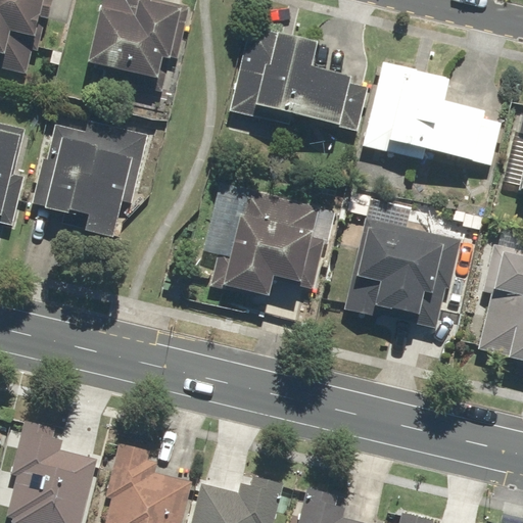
[(32,52),(37,53),(45,17),(50,18),(55,1),(52,0),(0,0),(0,68),(27,76),(32,52)]
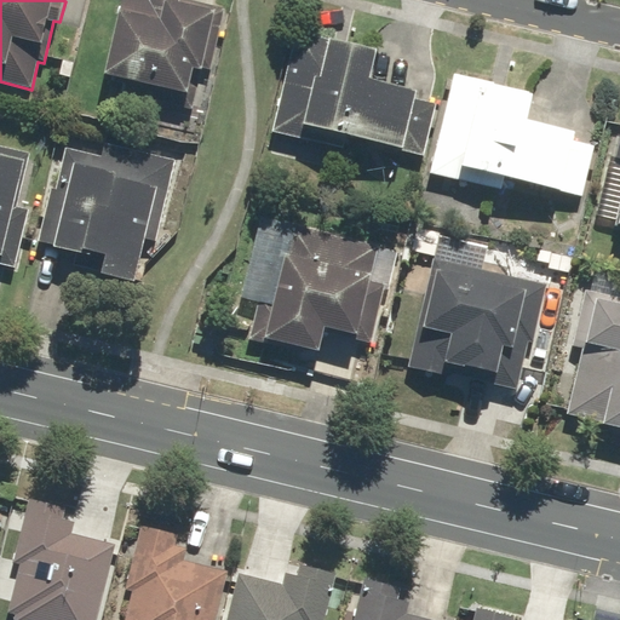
[(121,0),(105,73),(127,78),(124,92),(196,109),(218,7),(183,0),(121,0)]
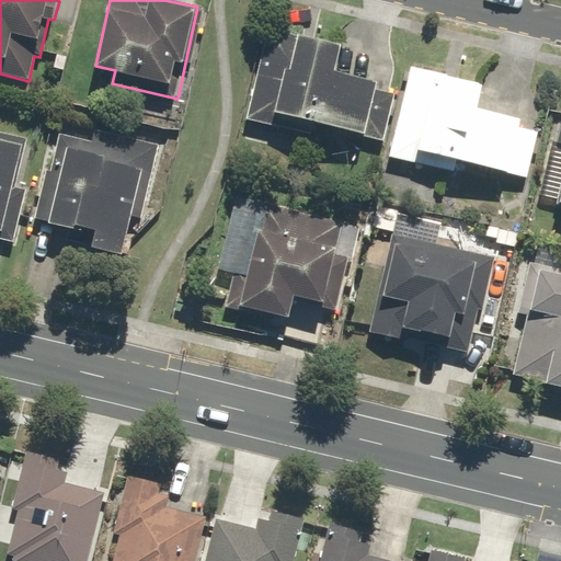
[(282,45),(264,41),(245,117),(290,128),(293,118),(361,135),(374,79),(333,69),(339,46),(285,33),(282,45)]
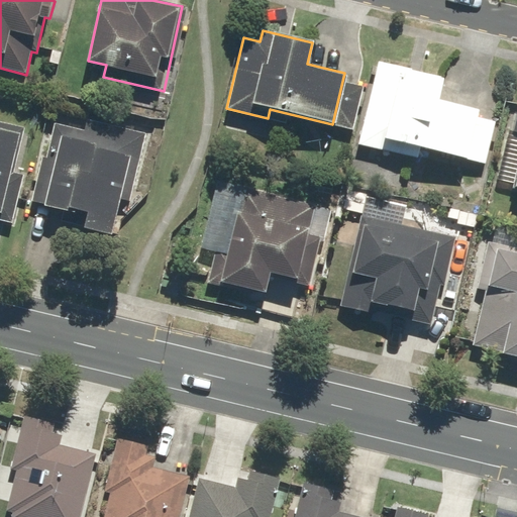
[(70,49),(46,46),(42,70),(67,74),(70,49)]
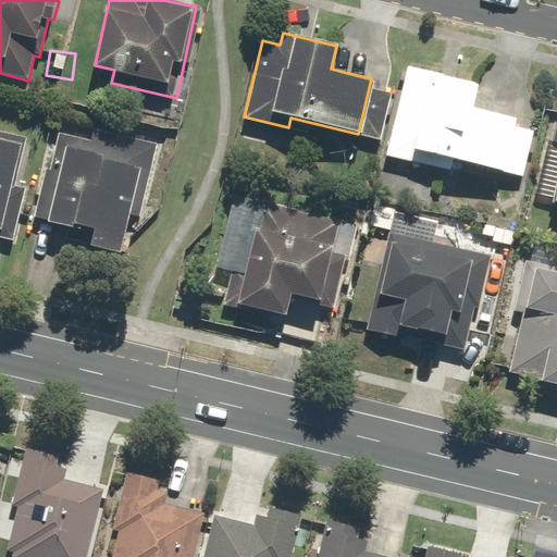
[(478,84),(407,65),(384,153),(448,171),(453,158),(500,170),(498,178),(512,183),(515,174),(522,176),(534,132),(511,126),(514,116),(472,106),(478,84)]
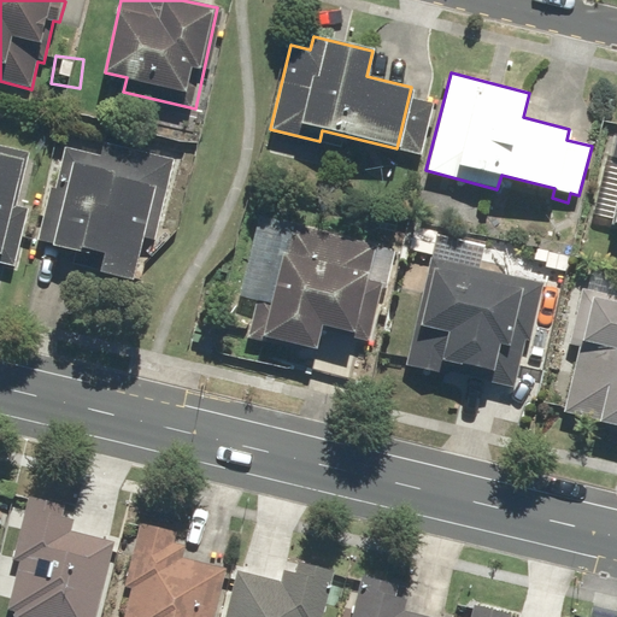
[(616,134),(612,159),(604,158),(591,217),(616,222),(616,134)]
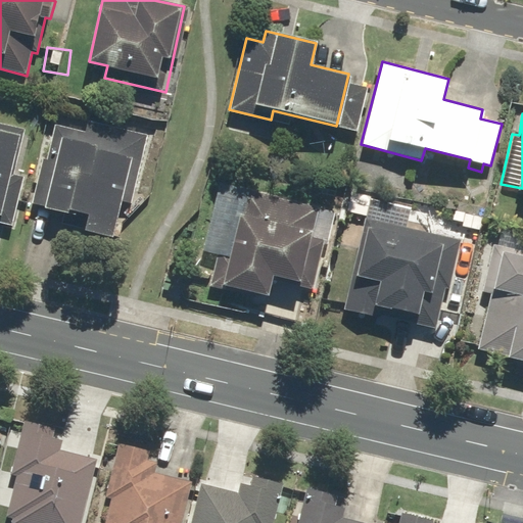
[(87,132),(55,124),(46,161),(39,159),(29,202),(84,216),(80,232),(112,240),(131,164),(139,167),(146,135),(89,121),(87,132)]
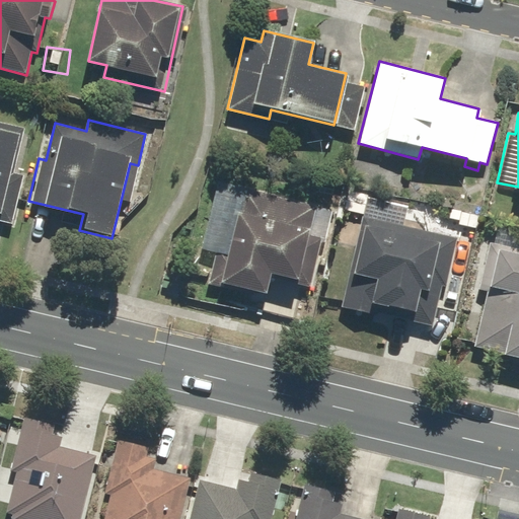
[(0,211),(1,212),(19,130),(0,125),(0,211)]
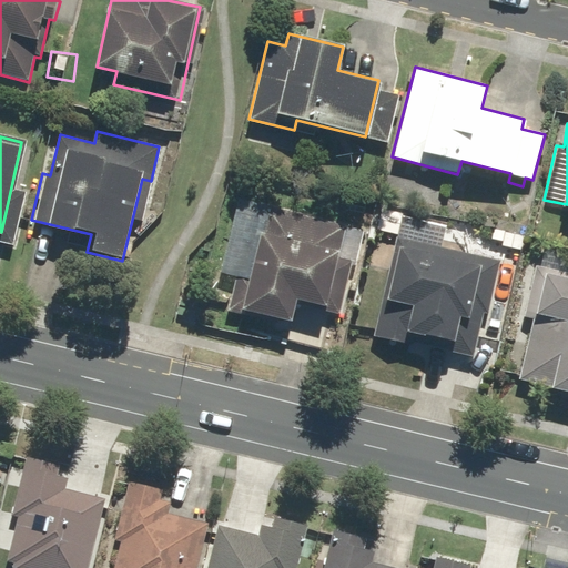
[(344,224),(239,199),(221,272),(246,279),(240,308),(291,321),(296,297),(325,305),(337,259),(355,263),(362,235),(343,231),(344,224)]
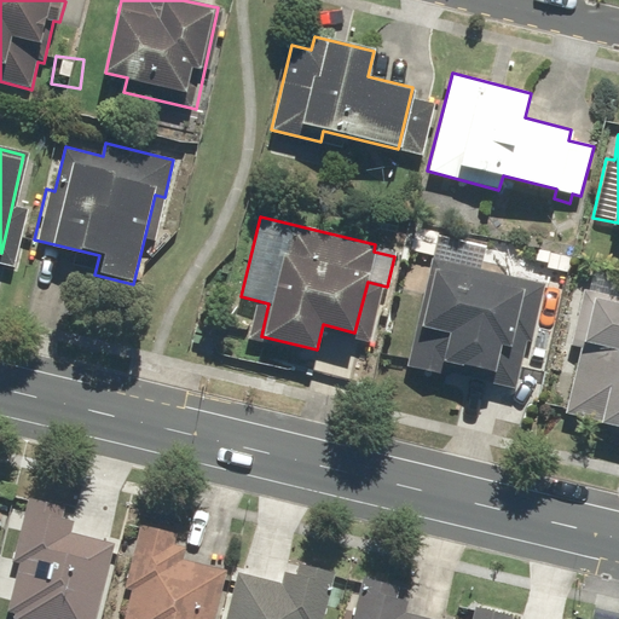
[(543,284),(432,258),(406,363),(463,377),(467,364),(493,371),(499,346),(509,348),(521,300),(538,304),(543,284)]
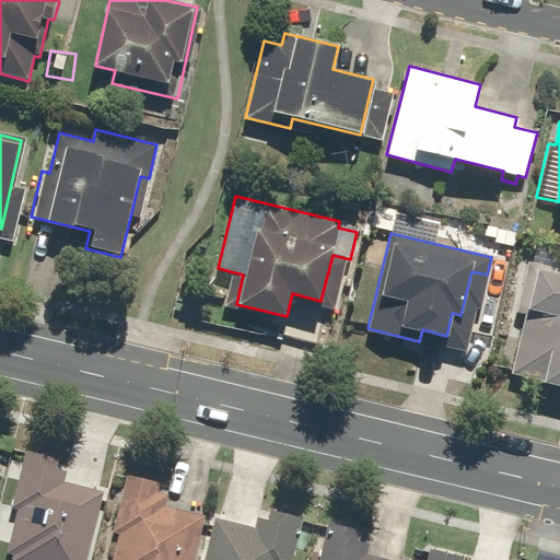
[(559,251),(536,245),(532,265),(525,264),(514,313),(524,315),(510,374),(559,386),(559,251)]
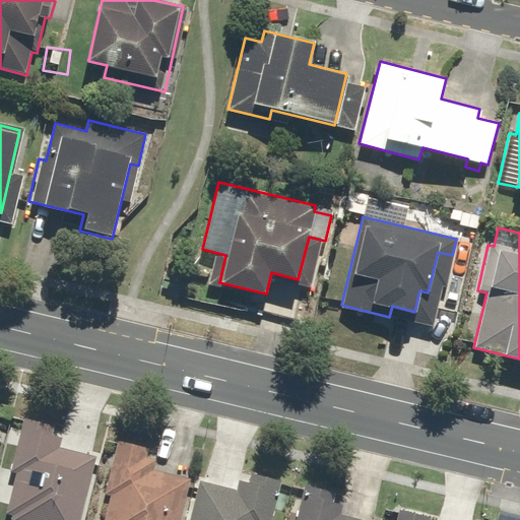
[(9,471),(13,472),(4,512),(11,513),(9,519),(79,519),(94,455),(59,447),(62,436),(53,434),(55,426),(22,418),(9,471)]
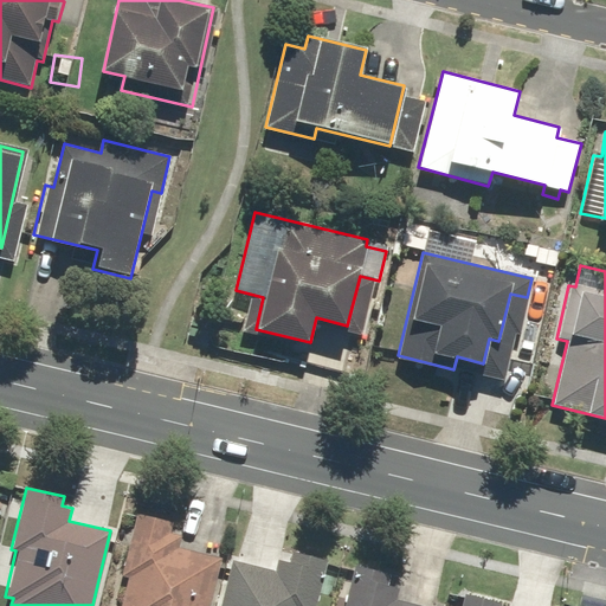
[(127,577),(120,605),(210,605),(221,559),(179,548),(182,536),(172,533),(174,521),(135,513),(121,575),(127,577)]
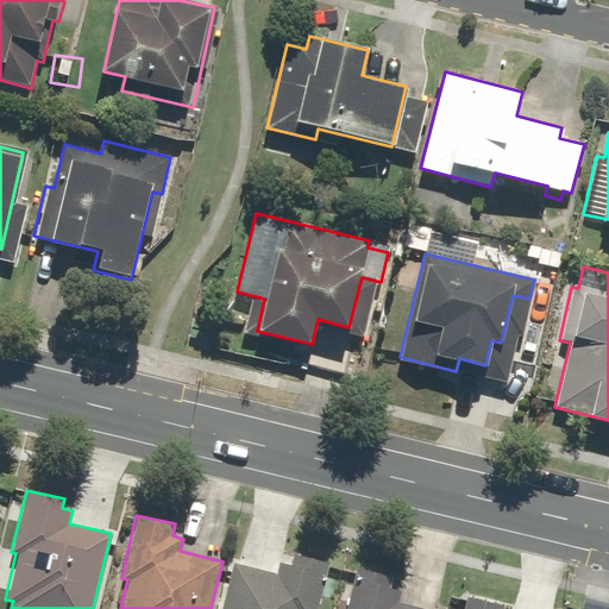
[(294,564),(282,562),(278,573),(233,562),(220,608),(319,608),(331,562),(296,553),(294,564)]
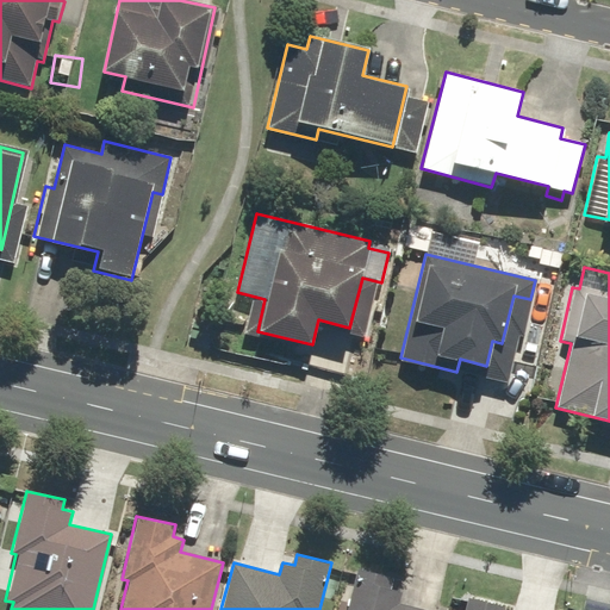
[(403,592),(391,589),(393,578),(359,568),(347,609),(430,609),(400,602),(403,592)]
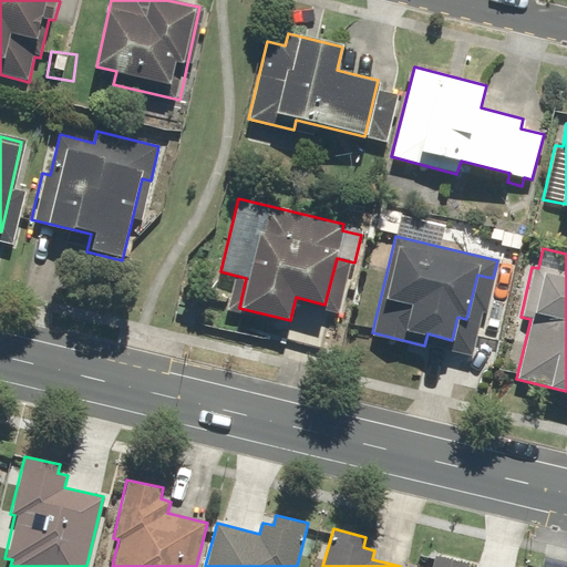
[(467,566),(468,564),(433,555),(430,566),(467,566)]
